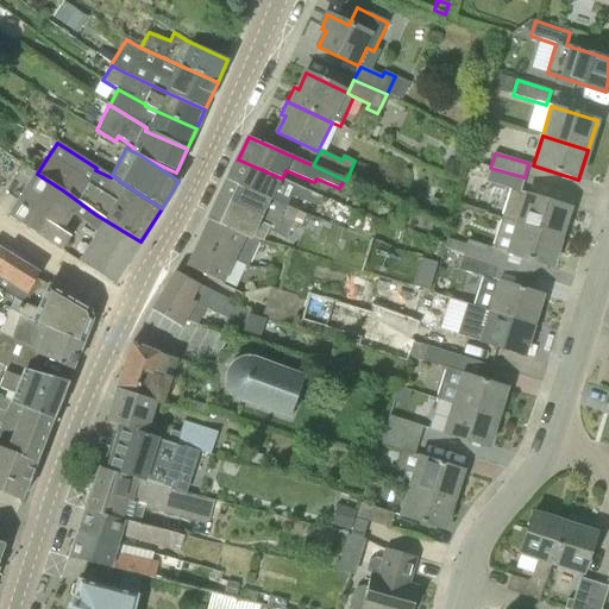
[(238,159),(227,181),(287,207),(292,196),(319,207),(322,198),(282,180),(282,179),(238,159)]
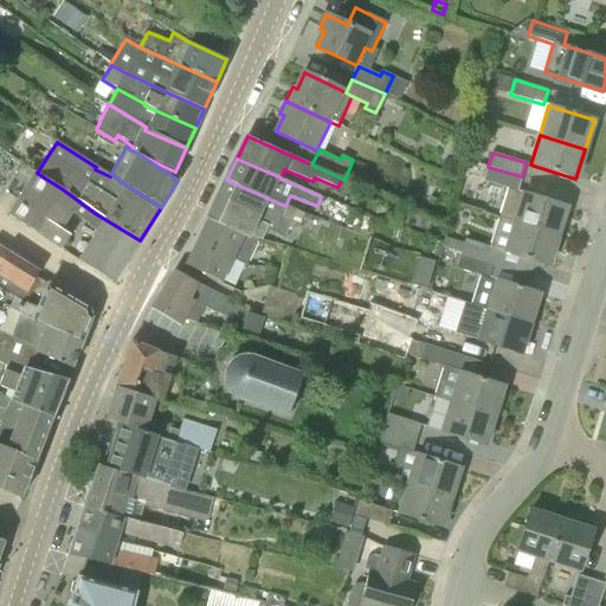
[(37,233),(63,189),(37,173),(23,163),(6,193),(19,201),(10,217),(37,233)]
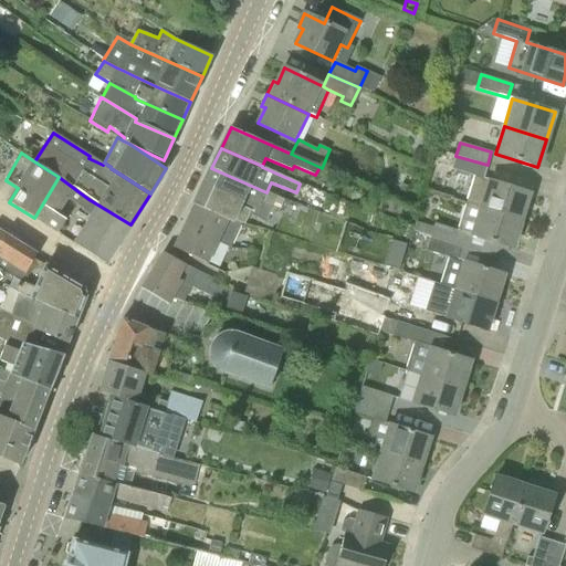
[(456,156),(451,169),(473,176),(477,176),(483,178),(488,165),(456,156)]
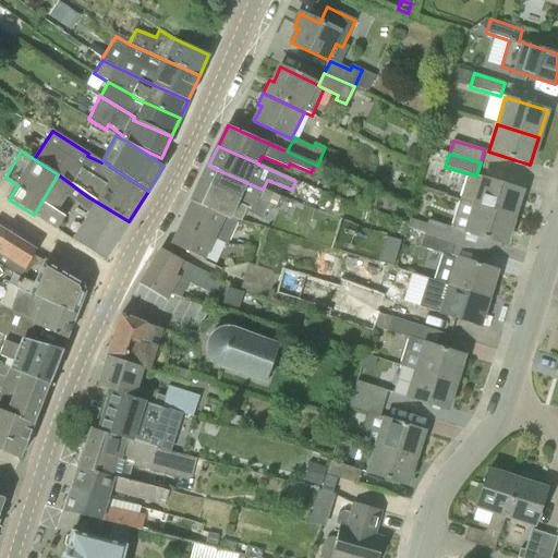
[(208,166),(201,181),(206,184),(206,182),(226,192),(237,197),(256,205),(258,201),(263,190),(208,166)]
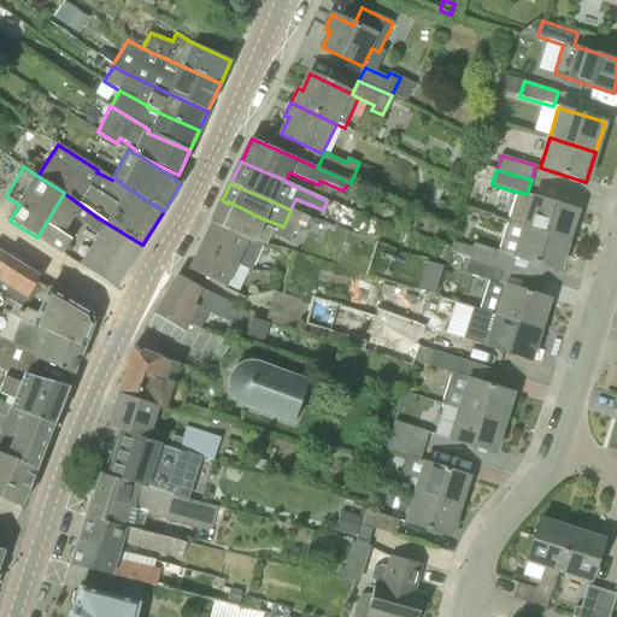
[(568,241),(576,210),(527,194),(519,192),(516,192),(507,221),(522,227),(568,241)]
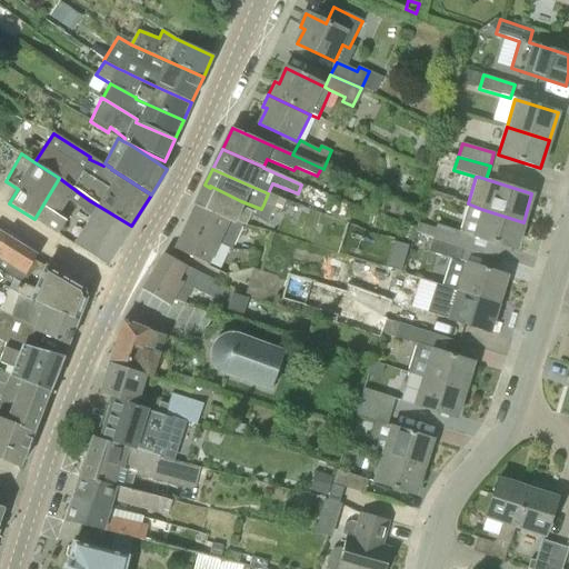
[(131,226),(89,200),(59,178),(35,219),(33,219),(57,235),(67,221),(58,217),(68,200),(93,219),(76,246),(106,266),(131,226)]
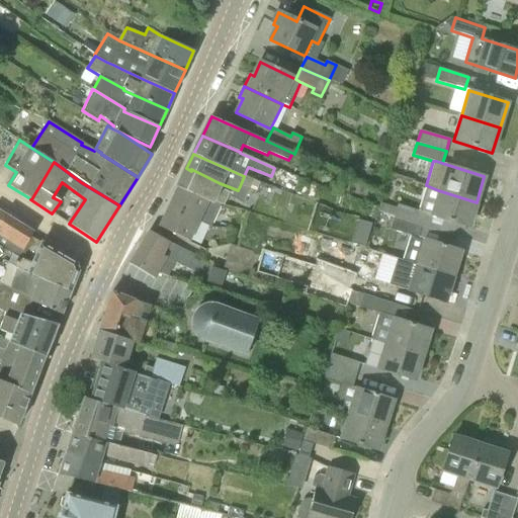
[(243,203),(249,189),(240,186),(238,190),(220,183),(209,178),(191,169),(191,171),(186,168),(177,186),(214,204),(216,202),(224,205),(228,195),(243,203)]
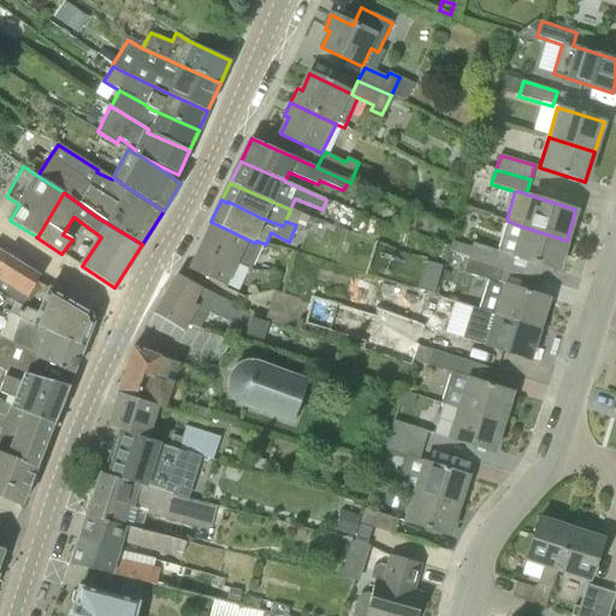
[(255,243),(211,221),(200,248),(250,271),(261,247),(255,243)]
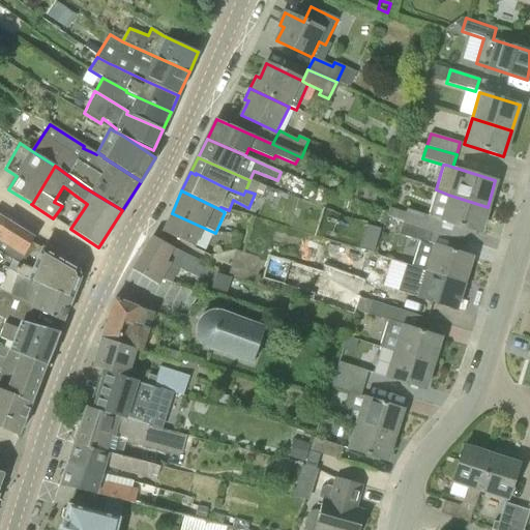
[(479,233),(488,207),(448,195),(440,219),(440,221),(479,233)]
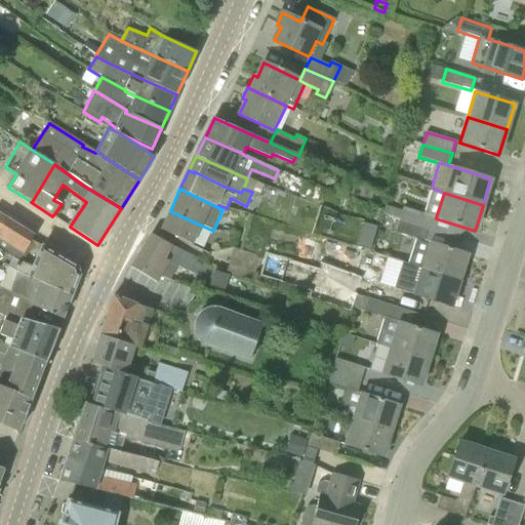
[(399,220),(402,211),(387,207),(384,215),(399,220)]
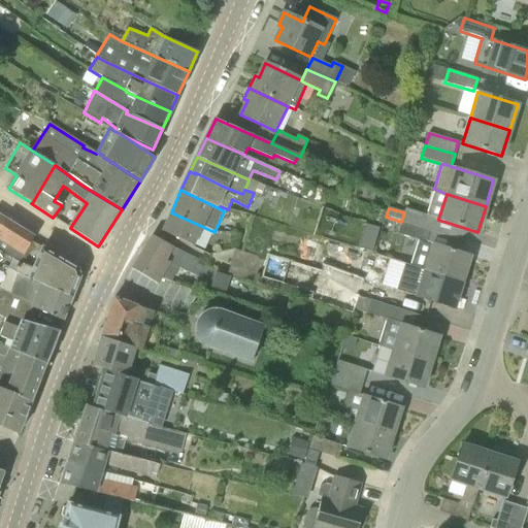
[(405,208),(404,212),(401,222),(434,231),(438,220),(438,219),(405,208)]
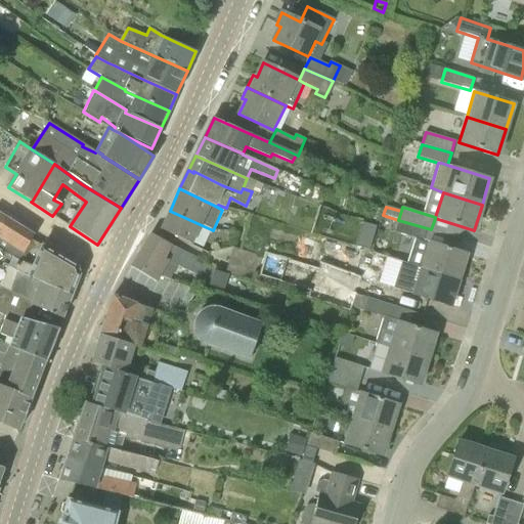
[(192,245),(202,225),(169,211),(161,229),(192,245)]
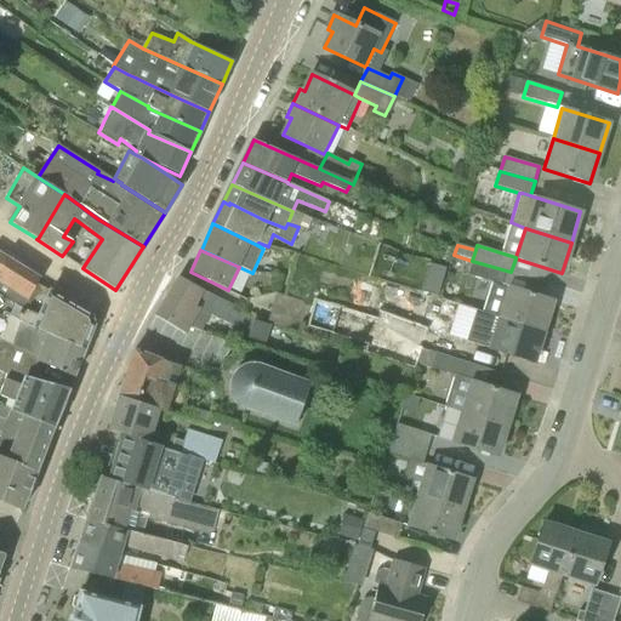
[(38,278),(0,254),(0,294),(7,298),(23,308),(41,278),(38,277),(38,278)]
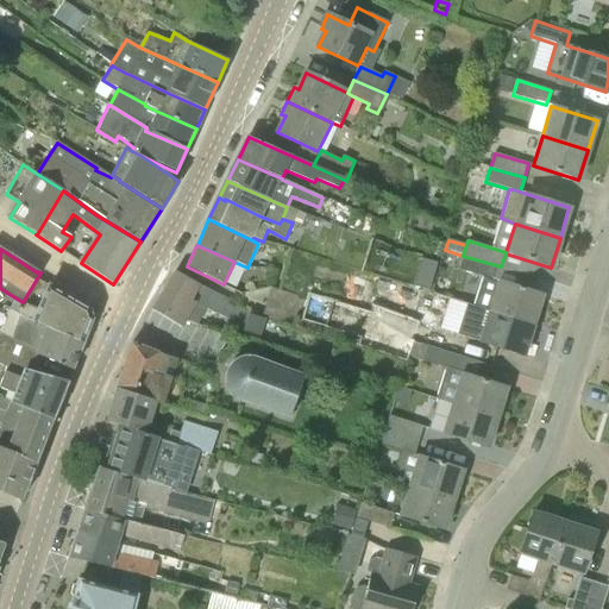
[(497,282),(501,267),(463,256),(458,270),(484,277),(497,282)]
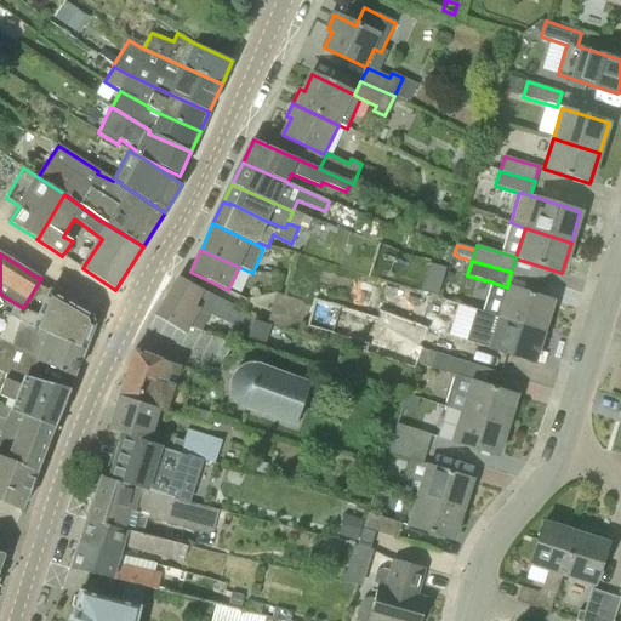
[(442,277),(427,272),(423,285),(438,290),(442,277)]
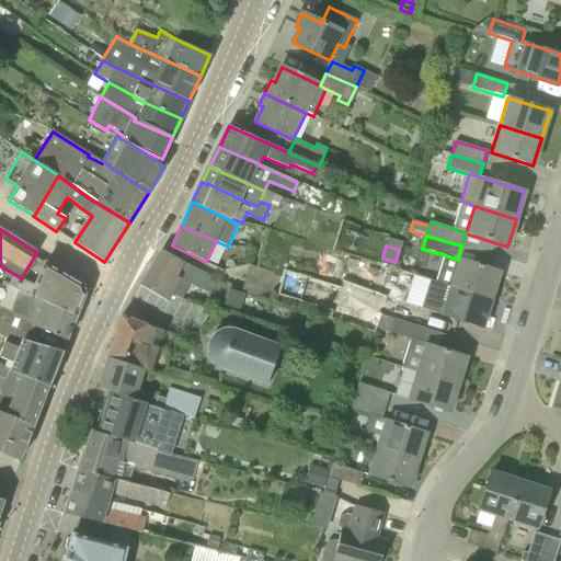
[(224,306),(229,288),(209,281),(212,276),(183,264),(184,263),(162,252),(141,286),(145,286),(135,311),(173,327),(182,300),(190,285),(212,295),(208,300),(224,306)]
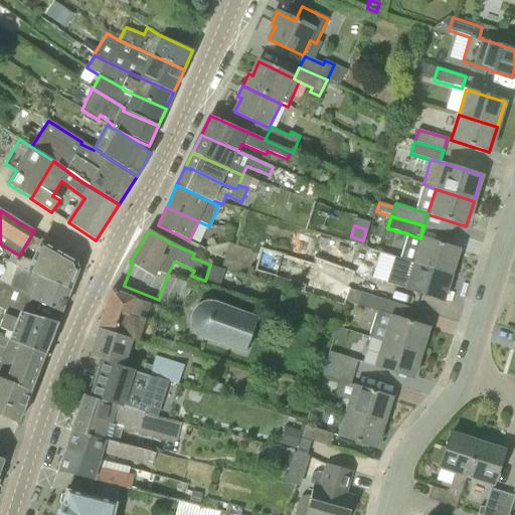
[(450,276),(459,249),(420,238),(409,234),(402,259),(450,276)]
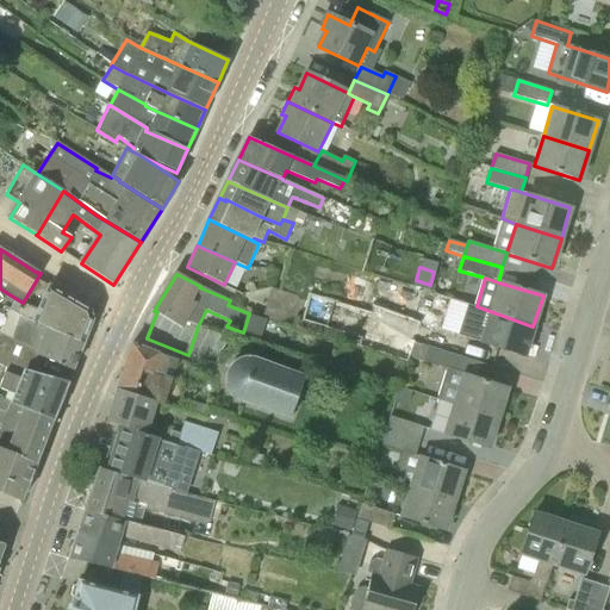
[(57,329),(74,302),(49,287),(39,310),(37,309),(37,310),(23,303),(7,293),(22,303),(18,311),(31,317),(57,329)]
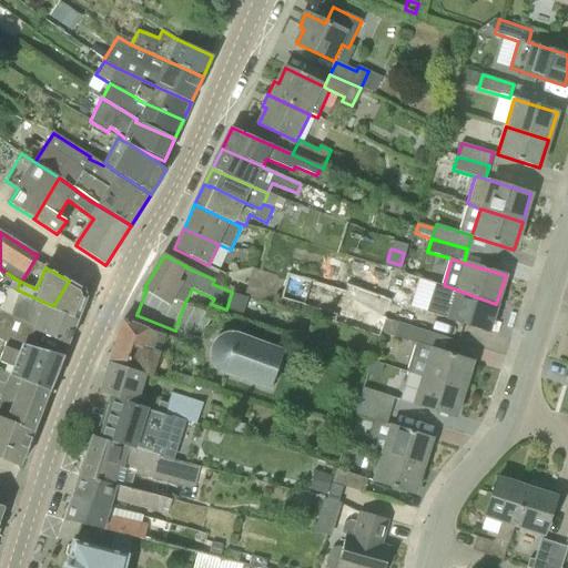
[(279,292),(282,280),(277,279),(279,276),(253,269),(249,283),(279,292)]
